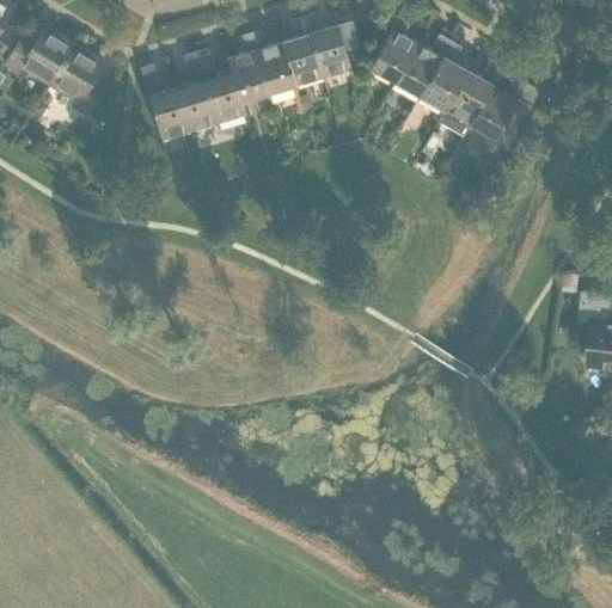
[(0,0),(0,54),(13,32),(1,25),(13,8),(0,0)]
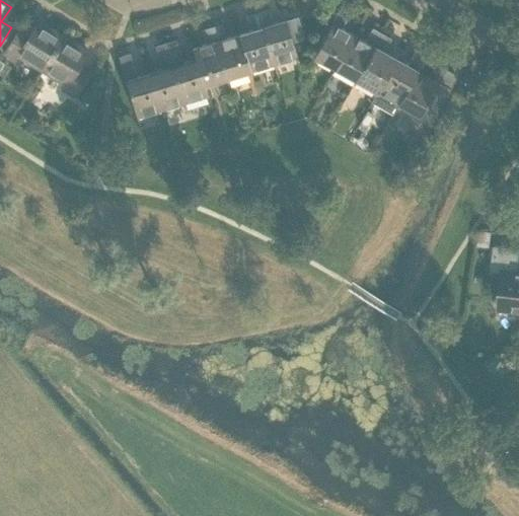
[(257,15),(273,67),(297,60),(293,45),(304,42),(297,19),(286,23),(286,22),(273,26),(268,12),(257,15)]
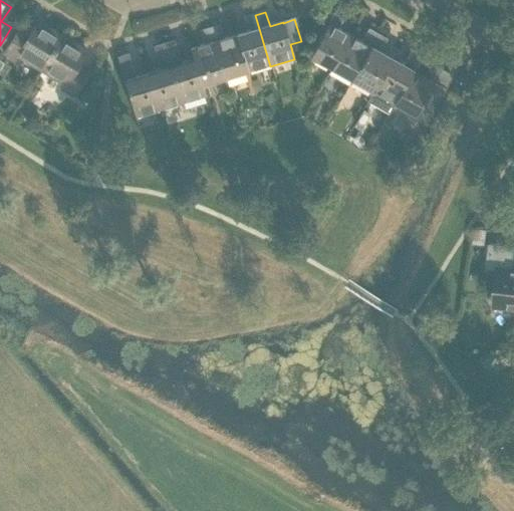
[(330,70),(349,37),(338,30),(345,17),(335,12),(309,58),(330,70)]
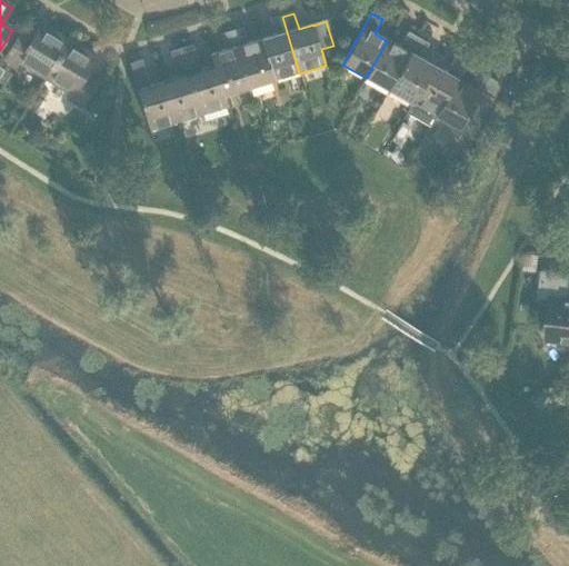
[(351,16),(343,30),(353,36),(361,22),(351,16)]
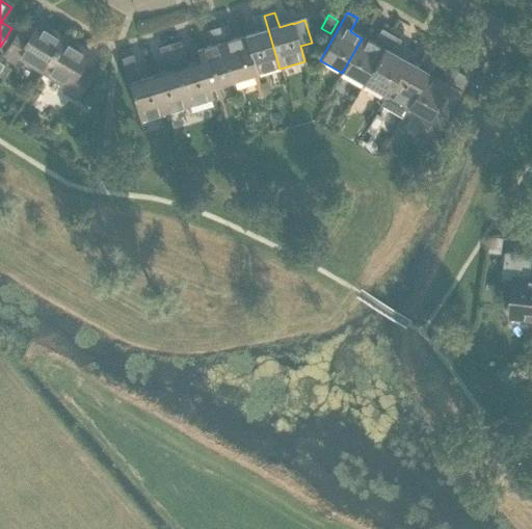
[(257,76),(280,69),(264,16),(254,19),(258,34),(244,37),(257,76)]
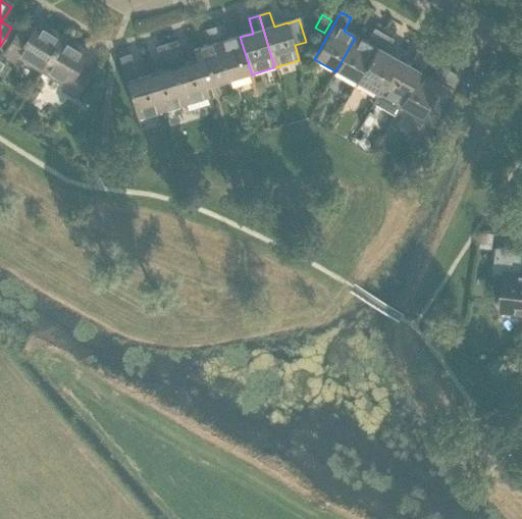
[(41,72),(62,39),(38,23),(29,39),(18,33),(4,56),(14,63),(17,58),(41,72)]
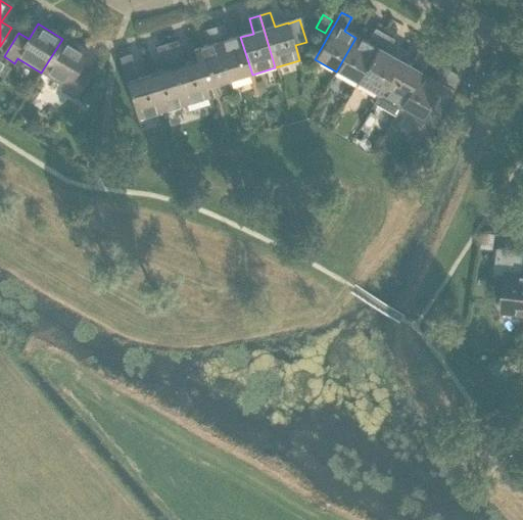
[(252,75),(240,37),(228,41),(224,27),(212,30),(229,82),(252,75)]
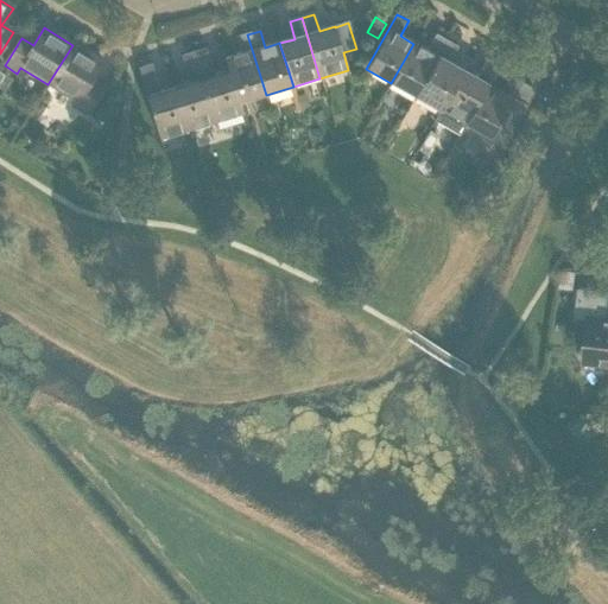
[(239,103),(266,95),(247,35),(235,38),(240,56),(225,59),(228,71),(229,71),(239,103)]
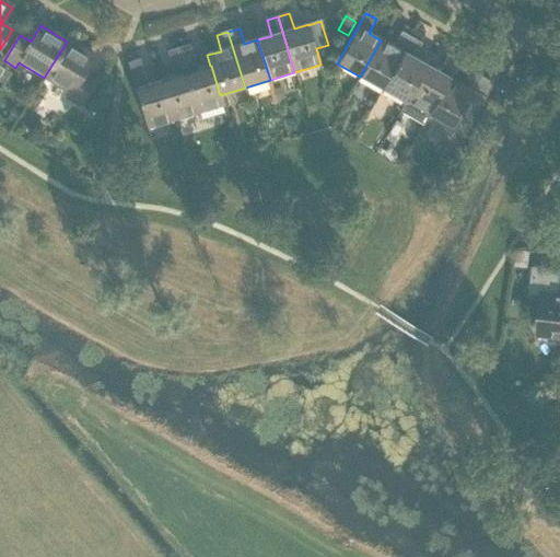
[(383,90),(411,39),(401,33),(394,47),(381,41),(360,77),(383,90)]
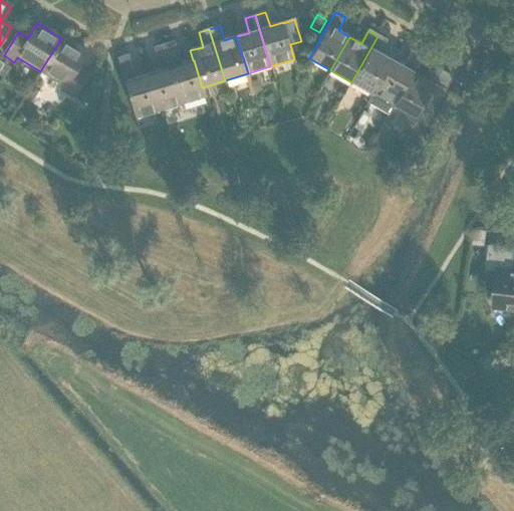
[(372,94),(392,60),(379,54),(388,41),(377,36),(351,82),(371,93),(372,94)]
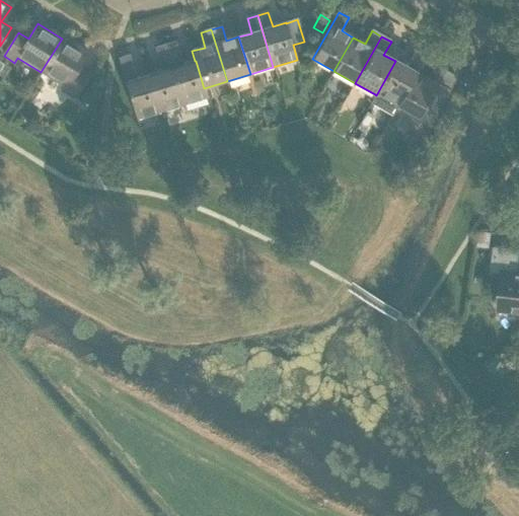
[(62,39),(41,72),(65,87),(62,92),(72,99),(87,75),(77,69),(87,54),(62,39)]
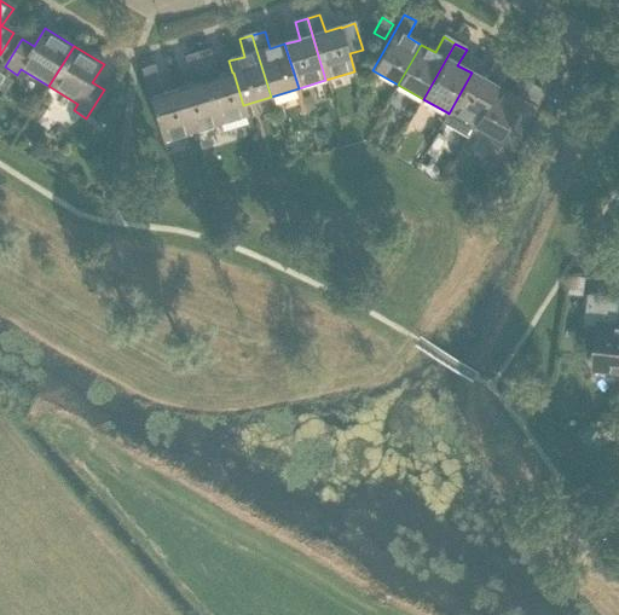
[(233,73),(232,73),(218,77),(209,50),(197,54),(219,126),(247,117),(243,105),(233,73)]
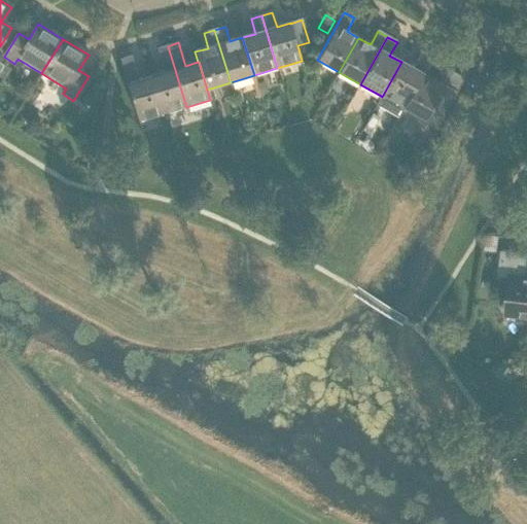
[(151,76),(163,114),(186,107),(168,46),(157,49),(165,73),(151,76)]
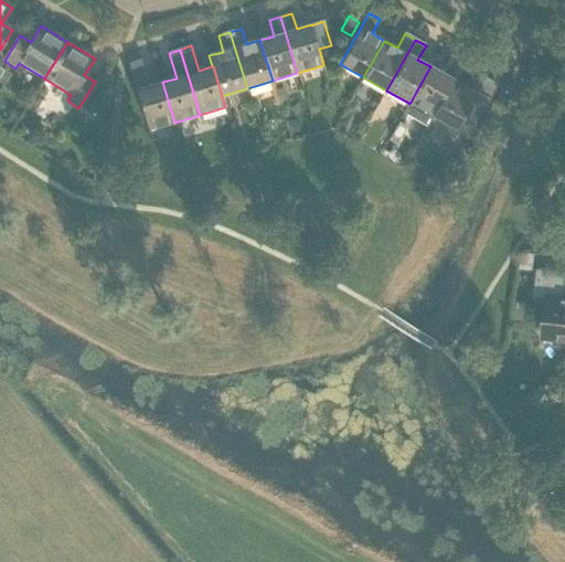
[(454,80),(462,65),(451,60),(444,74),(430,66),(409,104),(408,103),(402,114),(427,128),(433,117),(454,80)]
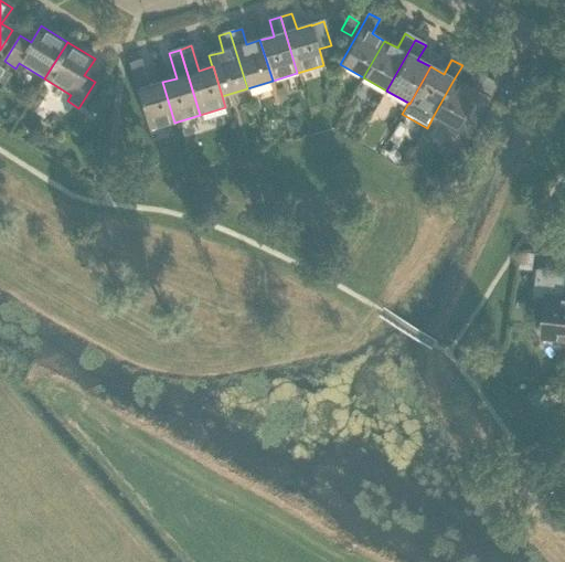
[(129,65),(131,74),(144,71),(141,61),(129,65)]
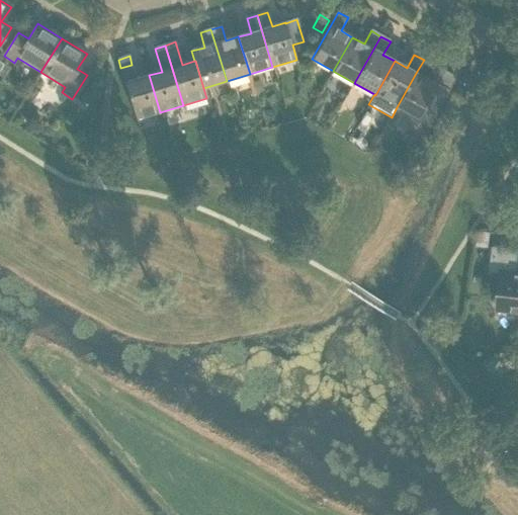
[(160,112),(149,75),(136,79),(132,65),(120,68),(137,119),(160,112)]
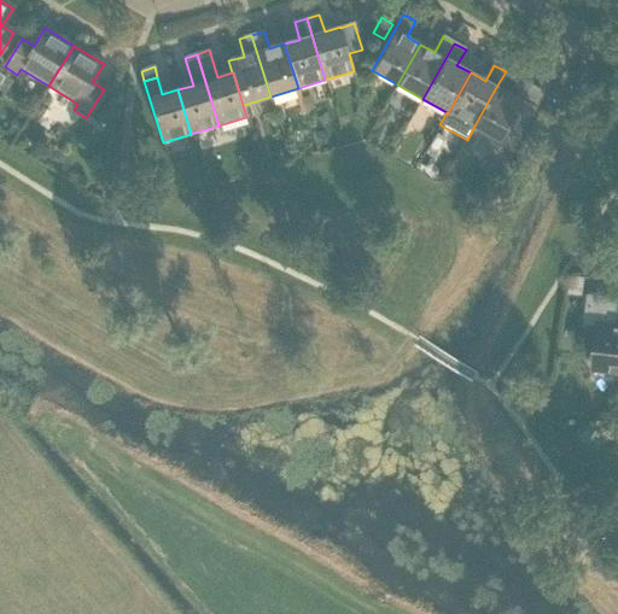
[(473,128),(499,141),(497,144),(511,151),(511,152),(512,152),(543,95),(529,88),(530,86),(519,80),(509,95),(496,87),(473,128)]
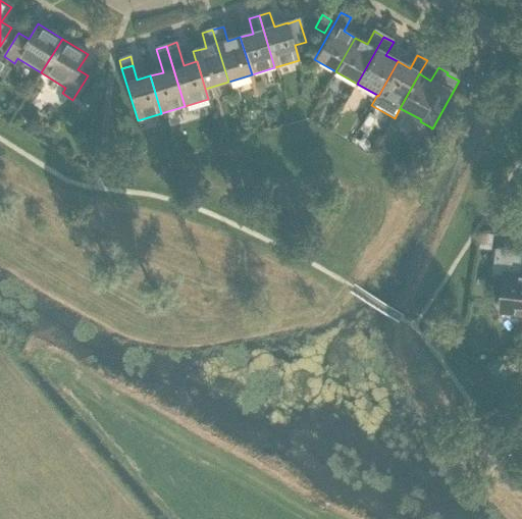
[(261,83),(255,85),(258,96),(264,95),(261,83)]
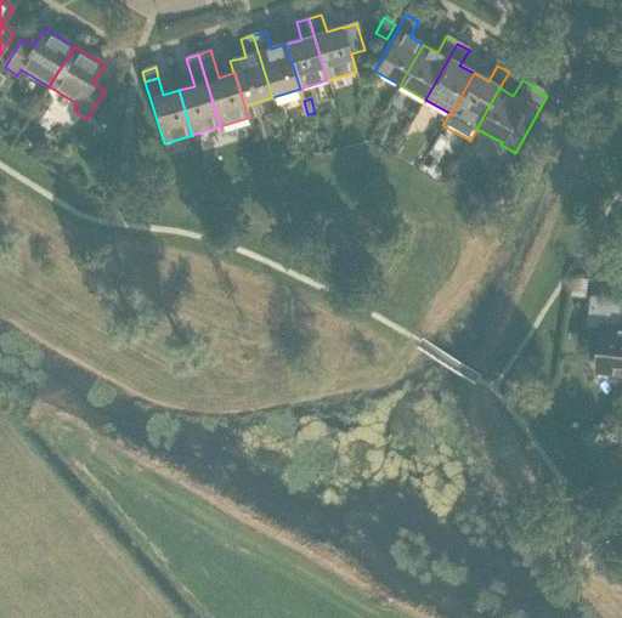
[(440,136),(429,154),(437,159),(447,141),(440,136)]
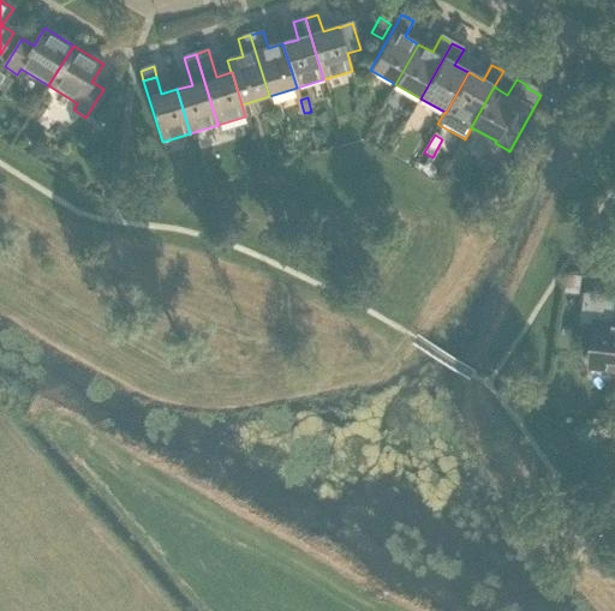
[(472,190),(464,202),(478,210),(485,199),(472,190)]
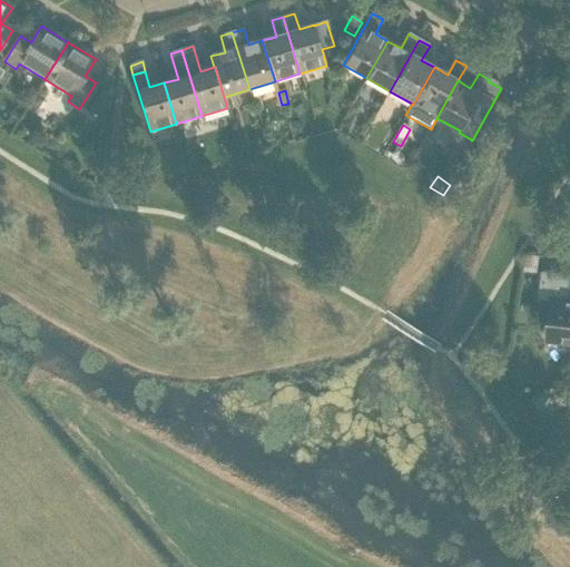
[(524,255),(522,274),(537,275),(539,257),(524,255)]
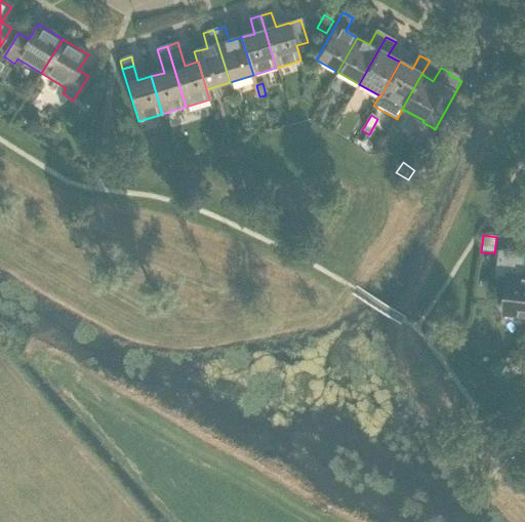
[(509,277),(505,314),(524,316),(524,278),(523,278),(524,257),(524,253),(498,251),(496,276),(509,277)]
